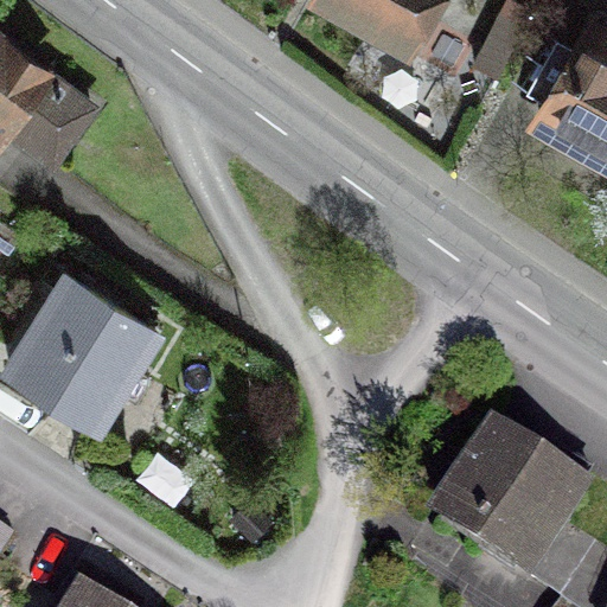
[(321,0),(398,43),(422,0),(321,0)]
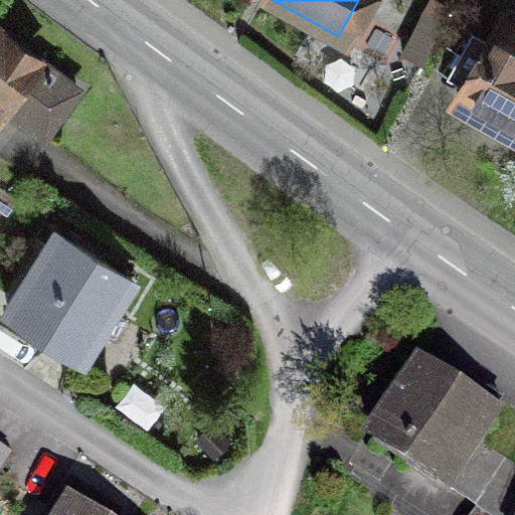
[(454,99),(514,133),(514,22),(507,36),(494,28),(454,99)]
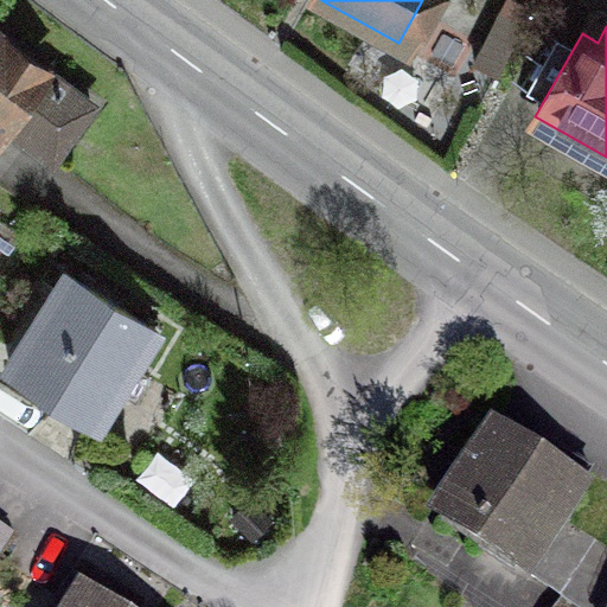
[(0,125),(2,122),(49,158),(87,107),(2,44),(0,46),(0,45),(0,125)]
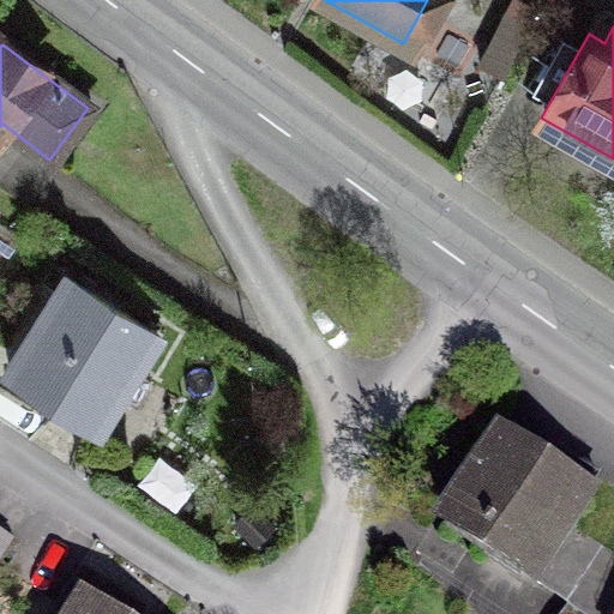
[(4,368),(95,427),(152,335),(61,277),(4,368)]
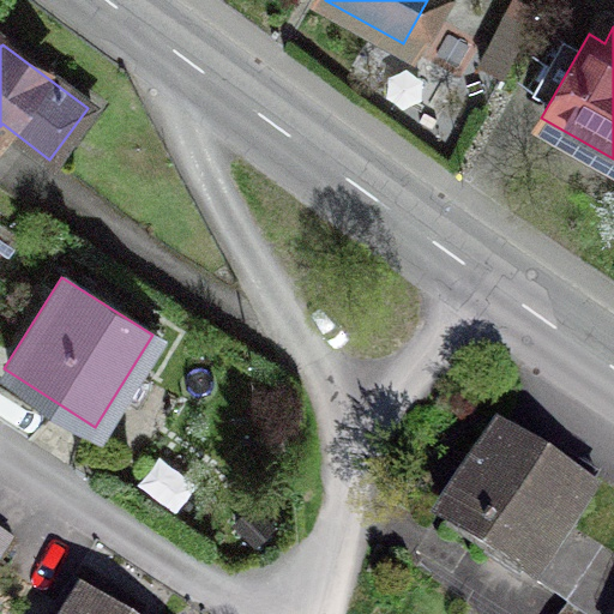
[(443,524),(581,613),(613,613),(613,612),(613,557),(561,524),(591,477),(553,452),(541,470),(497,441),(443,524)]
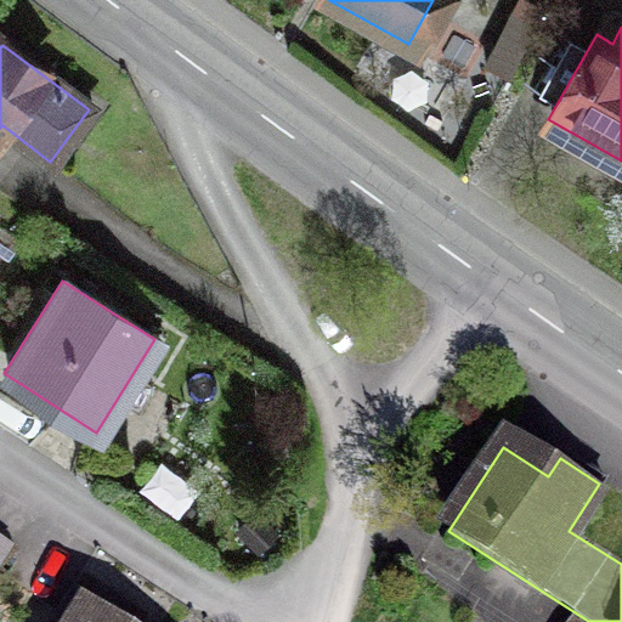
All buildings are outlined.
